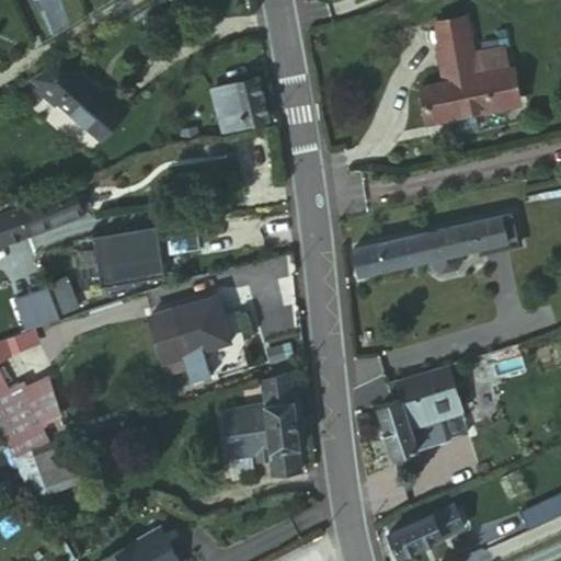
[(426,29),(432,49),(464,42),(457,20),(426,29)]
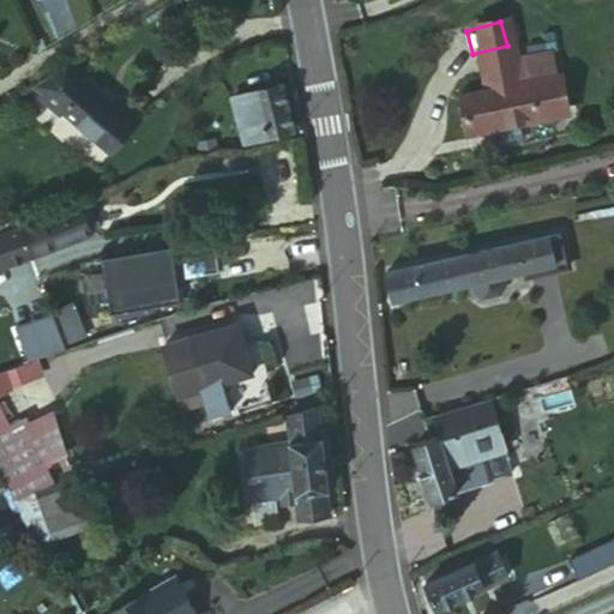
[(534,47),(551,43),(548,31),(531,35),(534,47)]
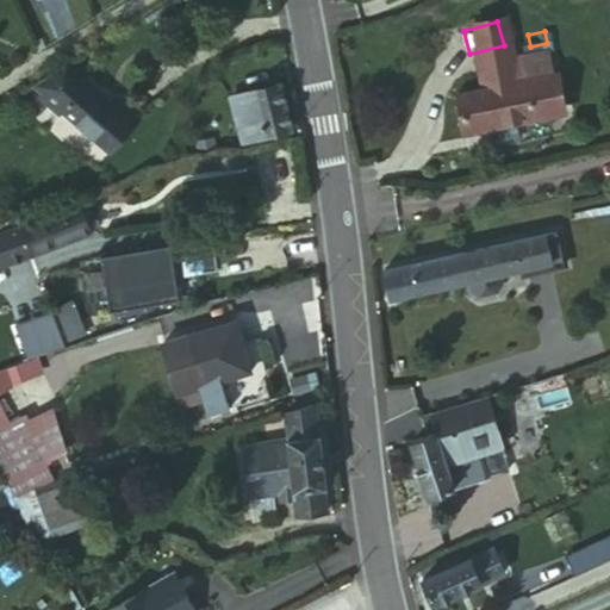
[(504,45),(470,54),(475,75),(496,68),(499,88),(547,78),(542,56),(509,61),(504,45)]
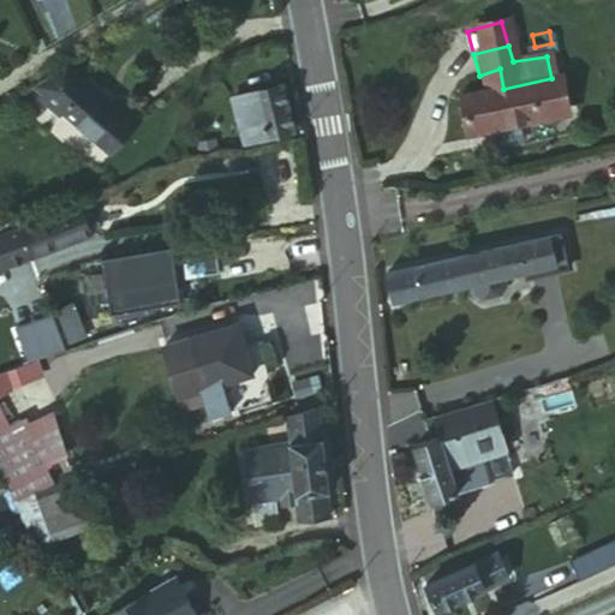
[(42,76),(51,85),(65,71),(69,76),(83,60),(78,55),(42,76)]
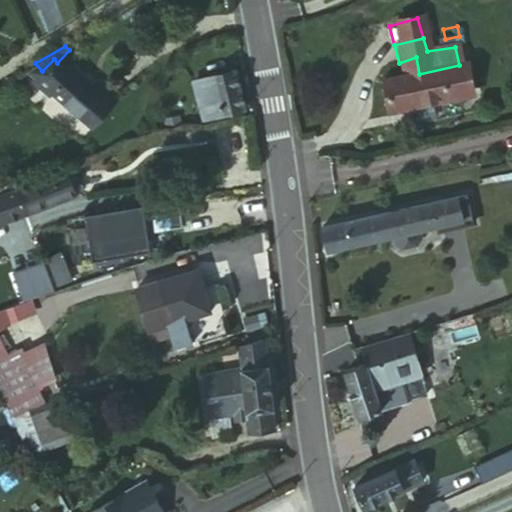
[(54,59),(42,71),(57,87),(60,84),(98,122),(123,96),(109,82),(105,86),(69,50),(57,63),(54,59)]
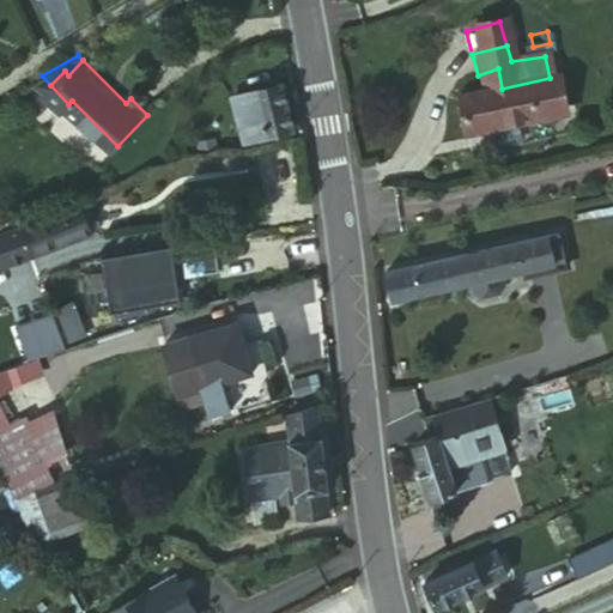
[(498,68),(478,76),(481,93),(502,89),(498,68)]
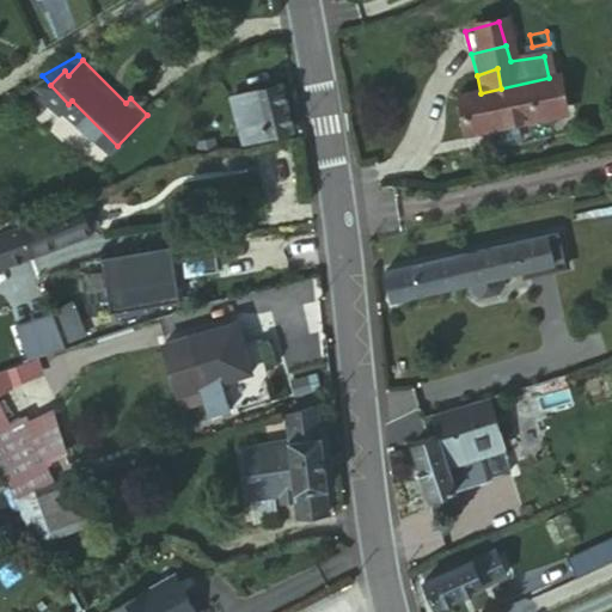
[(551,77),(549,78),(501,89),(481,93),(451,102),(458,134),(558,109),(551,77)]
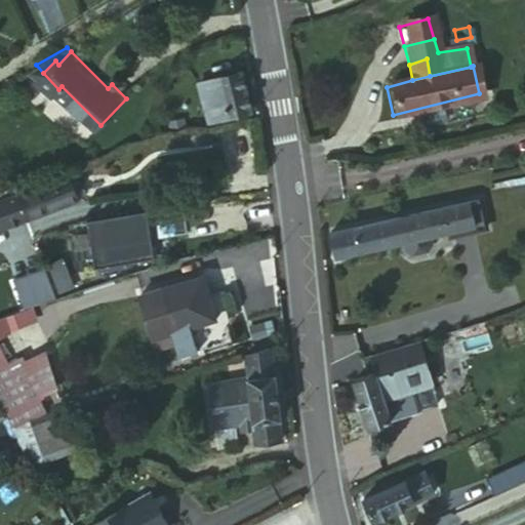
[(199,81),(208,118),(245,109),(250,108),(241,72),(236,73),(199,81)]
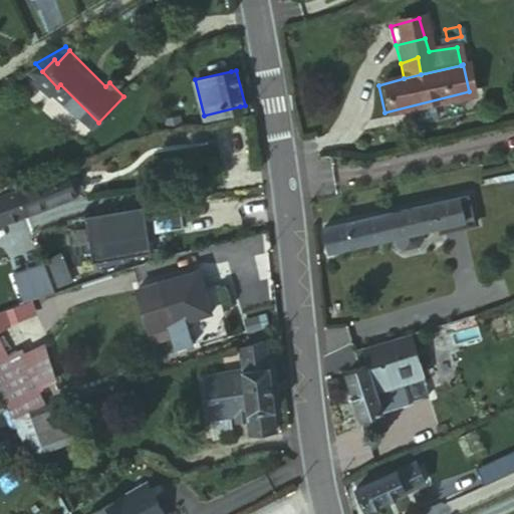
[(39,180),(15,189),(24,214),(76,194),(73,188),(86,183),(78,161),(37,175),(39,180)]
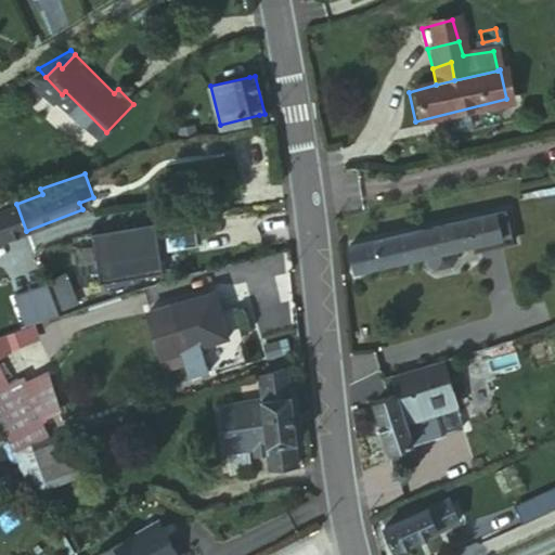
[(0,240),(26,231),(16,204),(0,209),(0,240)]
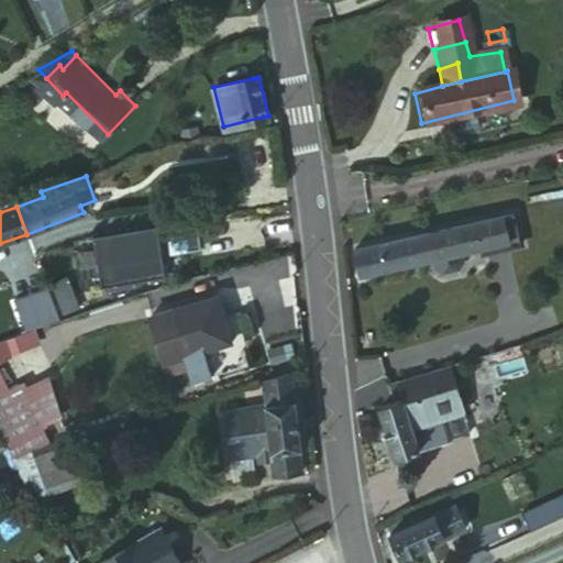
[(497,242),(479,246),(481,252),(519,243),(512,214),(493,219),(497,242)]
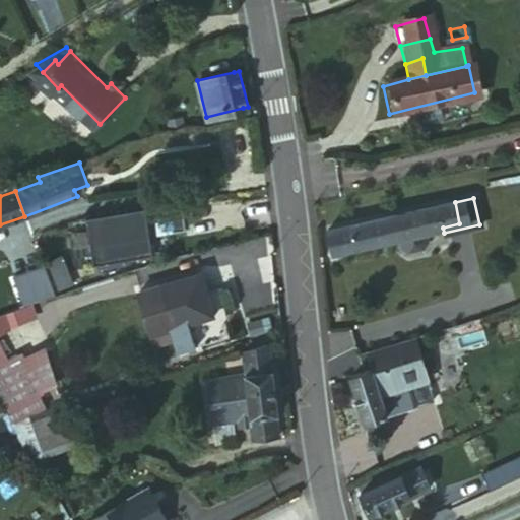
[(103,212),(109,247),(179,235),(178,228),(177,222),(173,199),(103,212)]
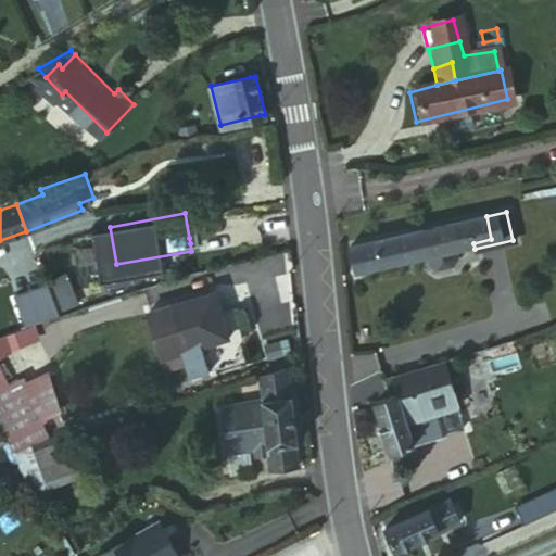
[(474,243),(491,239),(487,216),(348,248),(353,273),(427,254),(429,264),(436,268),(451,265),(454,258),(452,249),(474,243)]
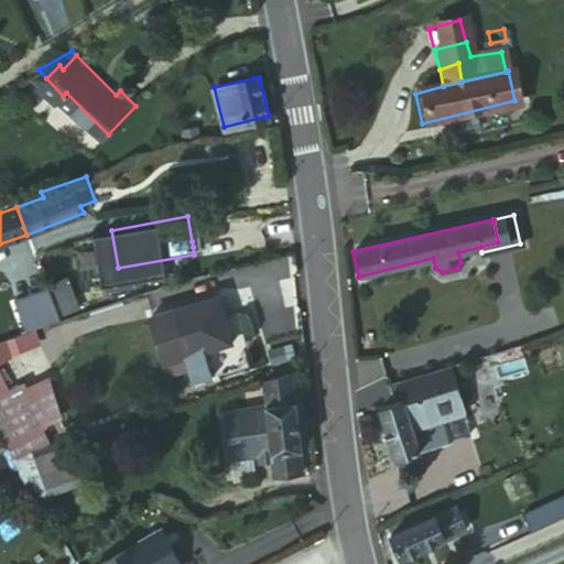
[(199,240),(201,246),(230,241),(227,221),(197,227),(199,240)]
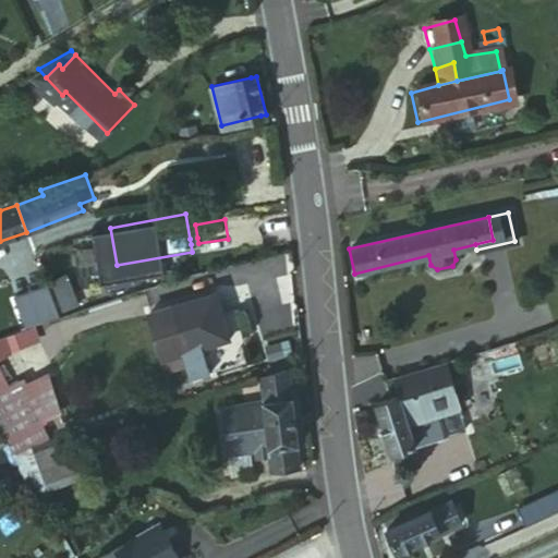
[(180,351),(222,340),(210,292),(167,305),(143,313),(155,359),(180,351)]
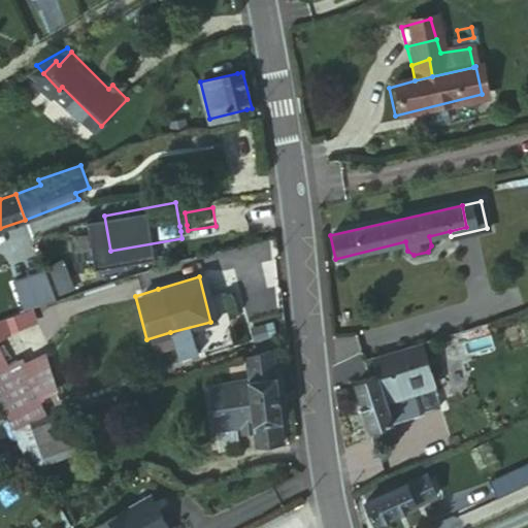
[(29,309),(5,318),(10,330),(33,321),(29,309)]
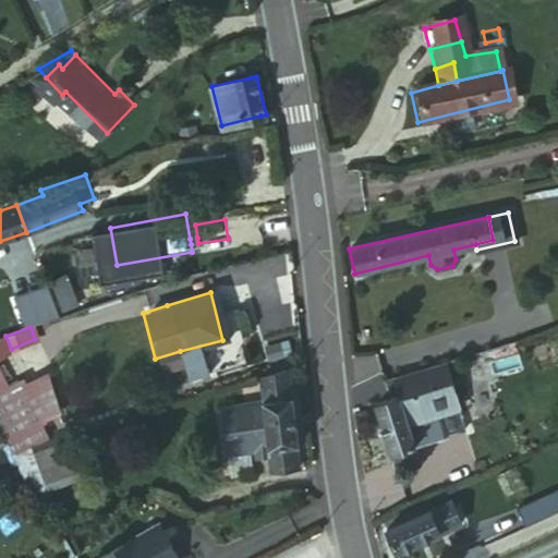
[(395,395),(372,403),(389,451),(443,432),(434,410),(457,401),(441,360),(388,376),(395,395)]
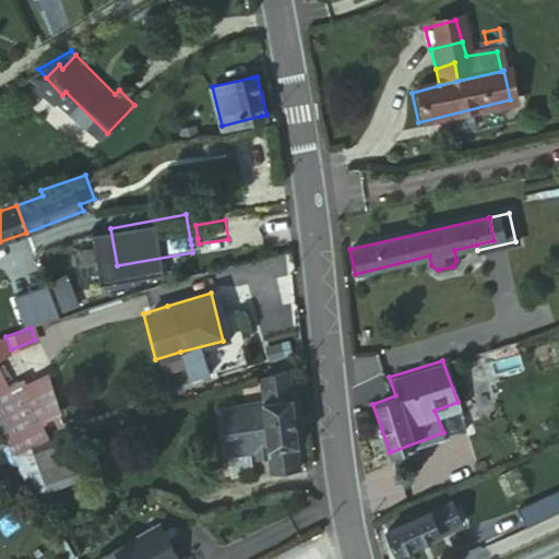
[(246,406),(252,454),(290,447),(294,447),(284,375),(256,382),(259,405),(246,406)]
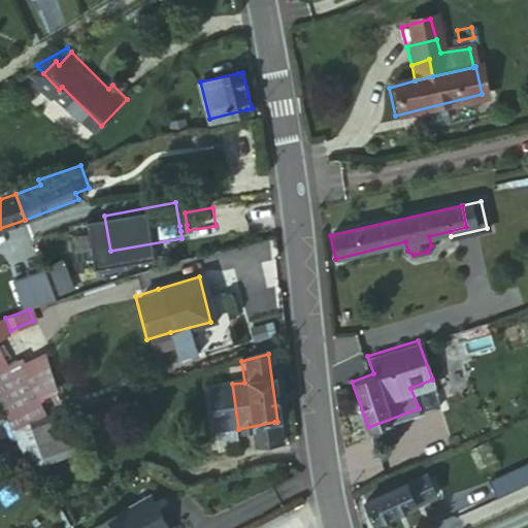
[(0,364),(0,413),(21,404),(35,399),(12,358),(0,364)]
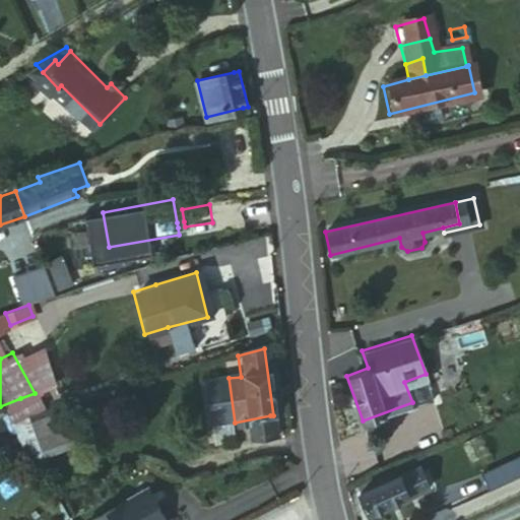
[(209,426),(235,423),(229,378),(201,383),(209,426)]
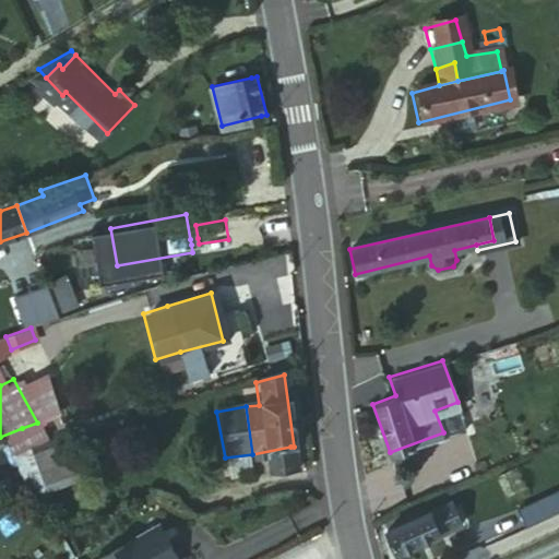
[(35,424),(22,428),(32,450),(44,445),(35,424)]
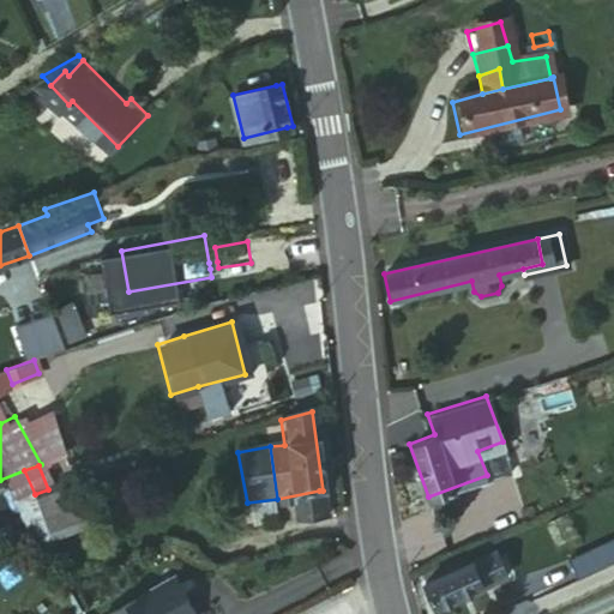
[(0,481),(10,501),(35,494),(24,470),(0,480),(0,481)]
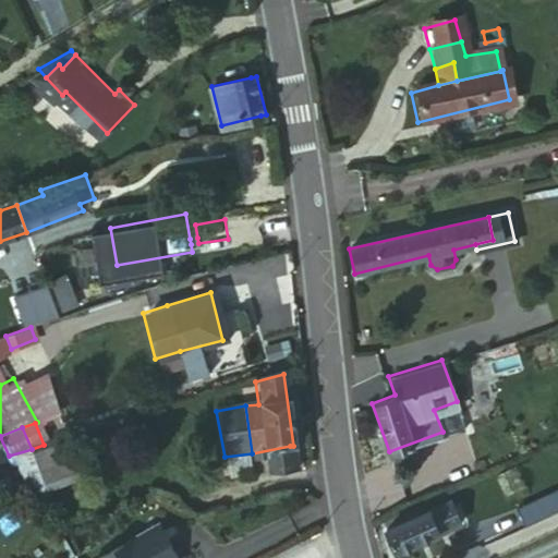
[(44,445),(32,449),(40,470),(51,465),(46,445),(44,445)]
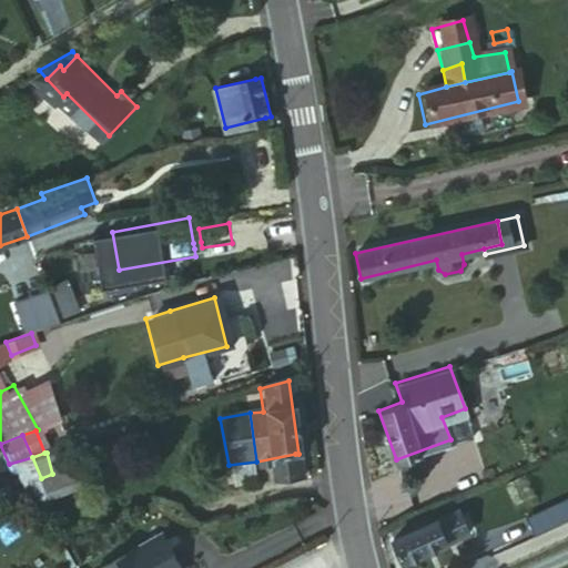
[(295,454),(256,462),(256,468),(266,466),(270,485),(300,483),(295,454)]
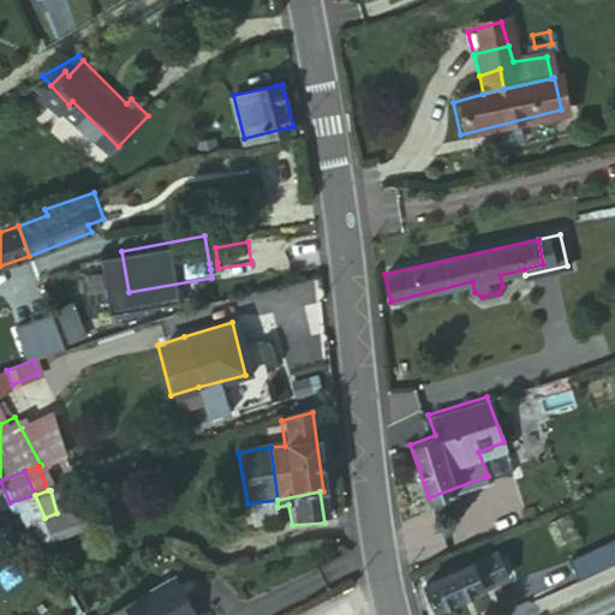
[(45,518),(35,495),(10,502),(22,525),(45,518)]
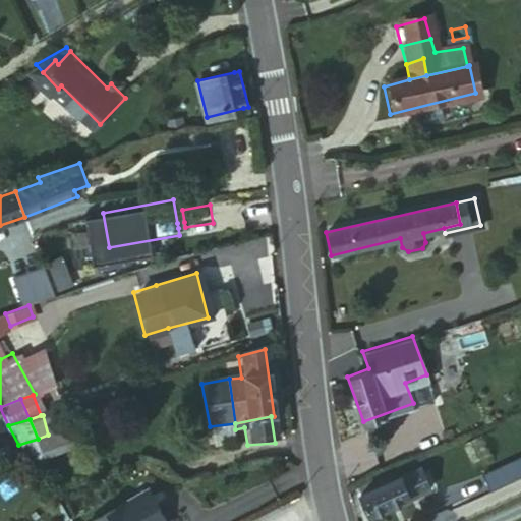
[(48,435),(38,439),(18,445),(27,461),(54,454),(48,435)]
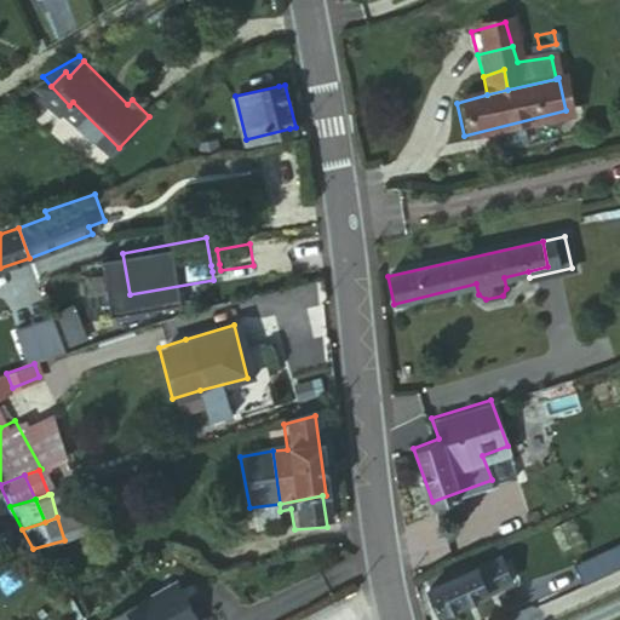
[(532,550),(527,541),(426,585),(437,608),(493,584),(507,578),(503,564),(522,557),(520,554),(532,550)]
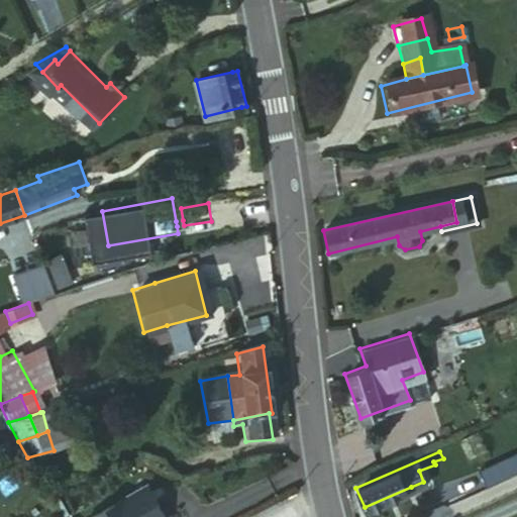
[(516,454),(496,464),(504,481),(516,474),(516,454)]
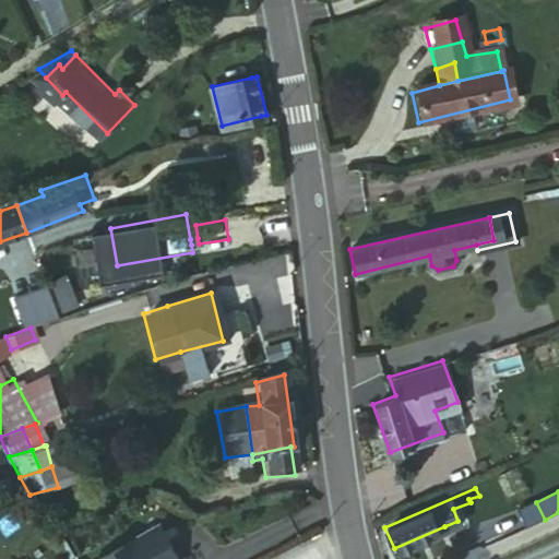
[(516,512),(525,530),(545,520),(536,502),(516,512)]
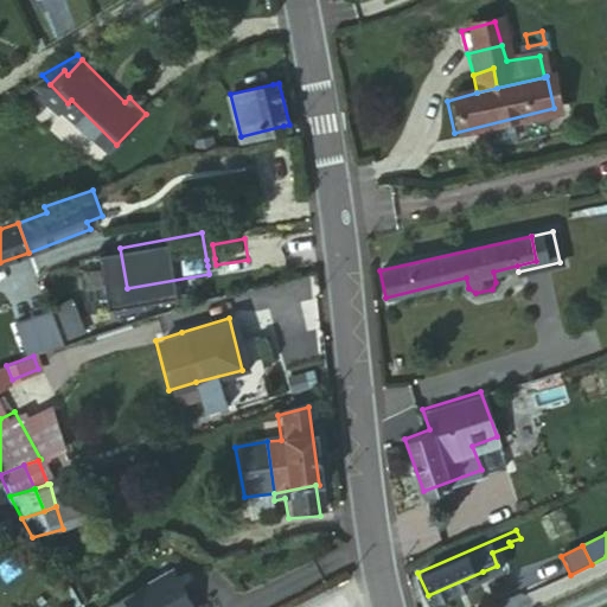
[(184,606),(186,606),(183,600),(159,569),(106,606),(184,606)]
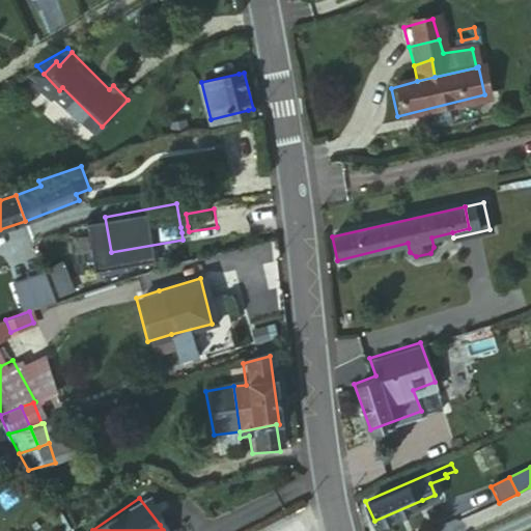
[(160,525),(163,530),(161,530),(174,530),(167,520),(160,525)]
